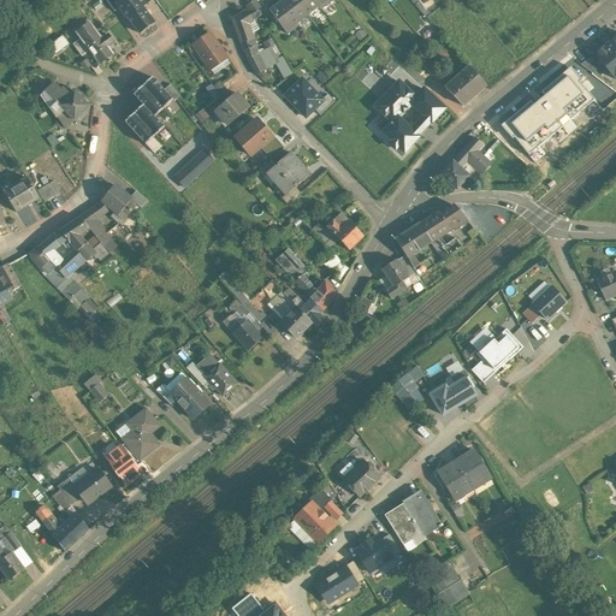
[(105,0),(114,12),(119,9),(116,4),(118,3),(117,0),(116,0),(105,0)]
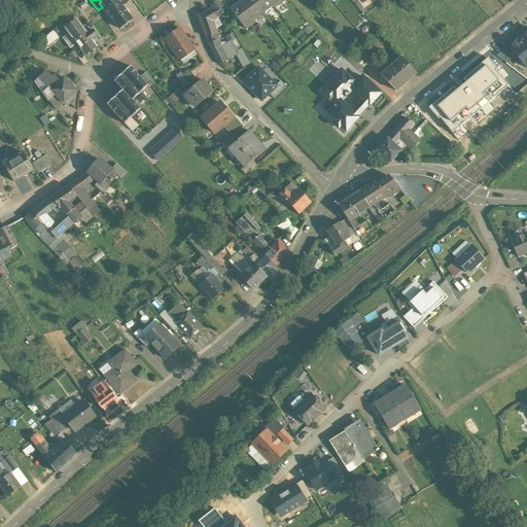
[(103,0),(101,2),(99,3),(102,7),(108,15),(109,15),(121,6),(124,5),(119,0),(103,0)]
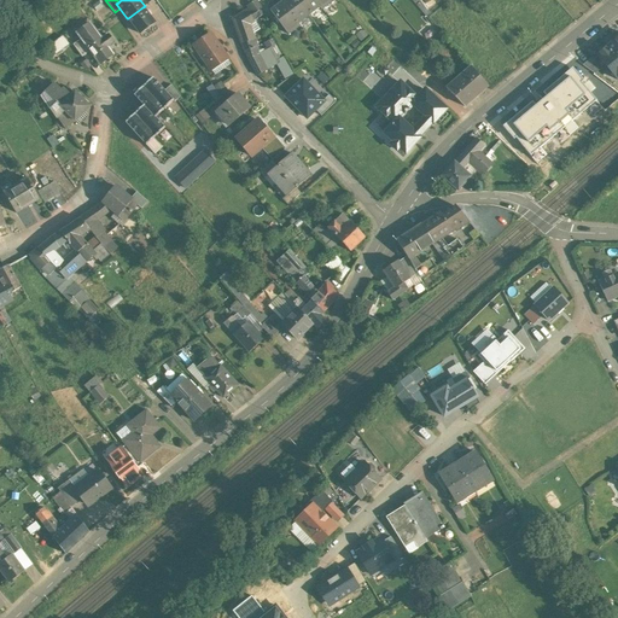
[(256,0),(248,6),(256,19),(264,13),(256,0)]
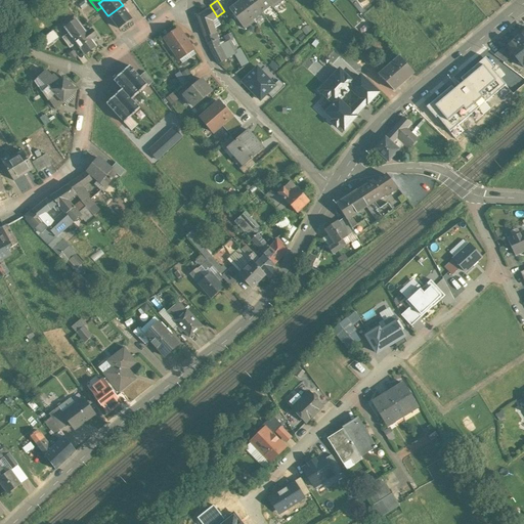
[(252,20),(238,2),(237,0),(231,5),(232,6),(229,9),(245,30),(254,23),(253,20),(252,20)]
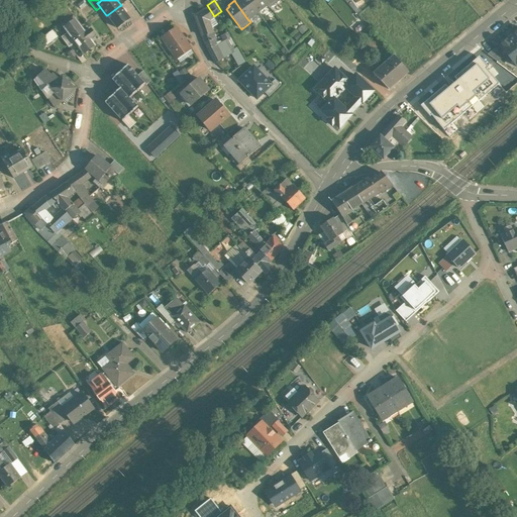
[(259,13),(247,0),(238,0),(235,2),(248,20),(249,20),(259,13)]
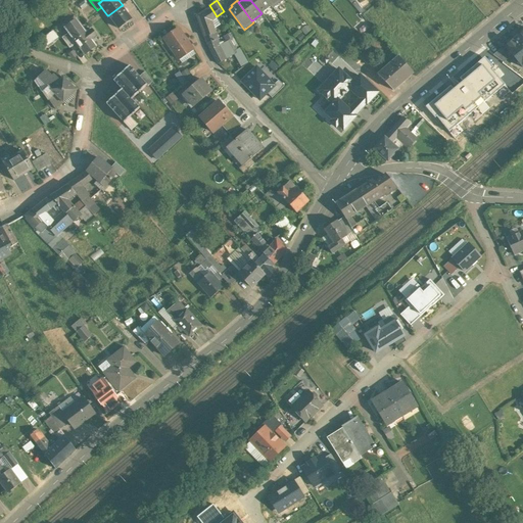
[(271,6),(266,0),(250,0),(262,13),(271,6)]
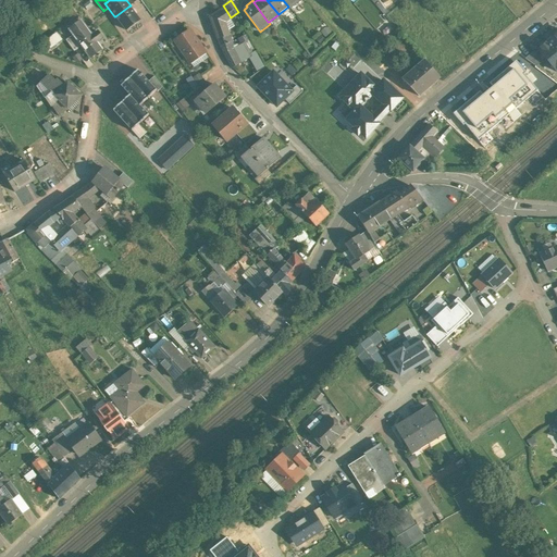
[(300,1),(298,0),(283,0),(288,7),(289,9),(300,1)]
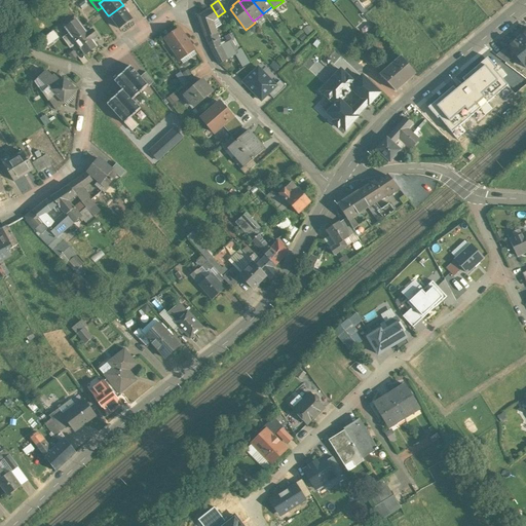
[(121,6),(109,15),(119,29),(132,20),(121,6)]
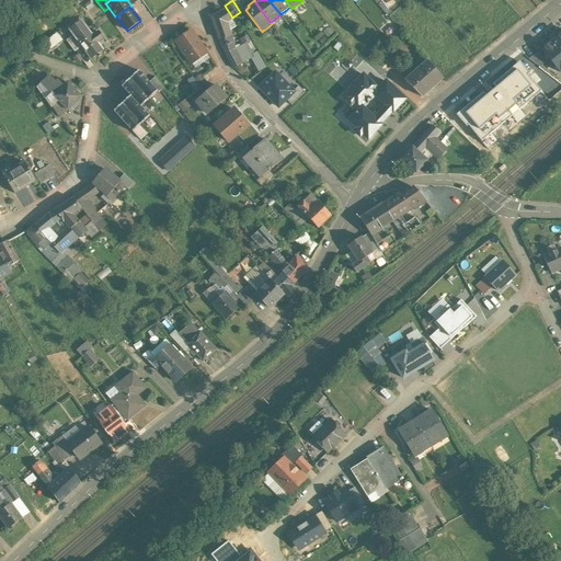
[(224,11),(213,19),(219,39),(229,36),(230,36),(226,23),(230,20),(224,11)]
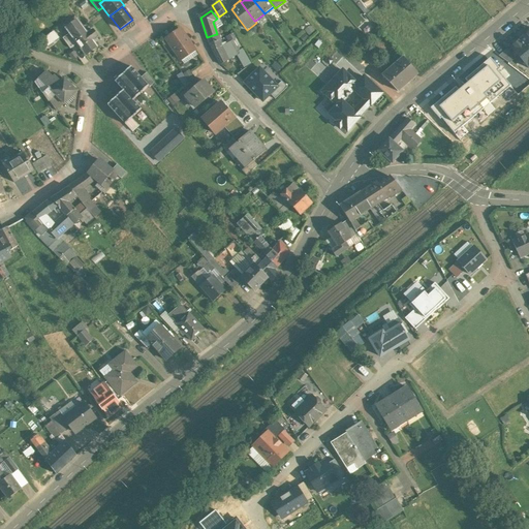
[(78,22),(66,30),(76,43),(86,55),(96,47),(92,41),(97,37),(92,31),(87,34),(78,22)]
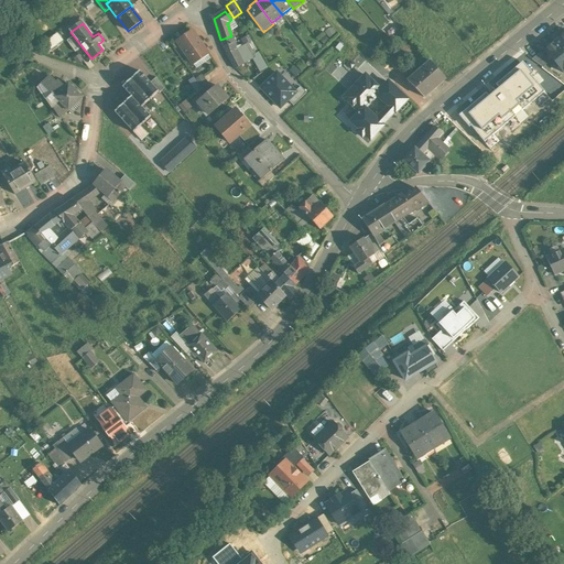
[(333,26),(320,38),(325,43),(337,32),(333,26)]
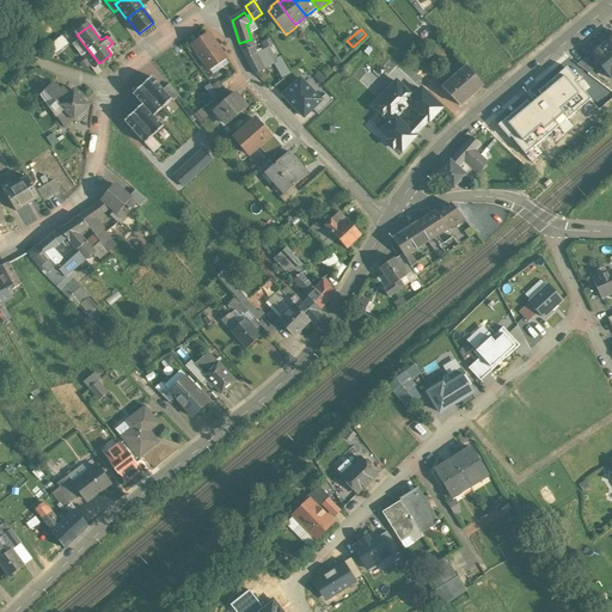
[(609,42),(600,48),(595,47),(593,50),(593,54),(592,55),(611,79),(611,78),(611,34),(611,35),(609,37),(609,42)]
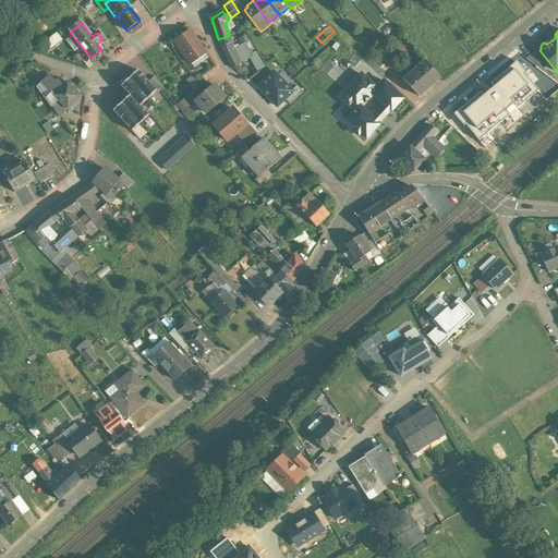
[(199,46),(192,33),(191,33),(190,32),(176,41),(191,64),(206,55),(199,46)]
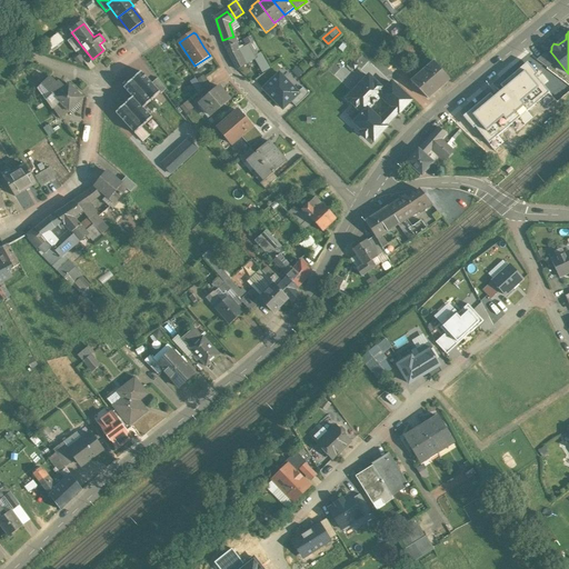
[(251,35),(243,39),(256,61),(263,57),(251,35)]
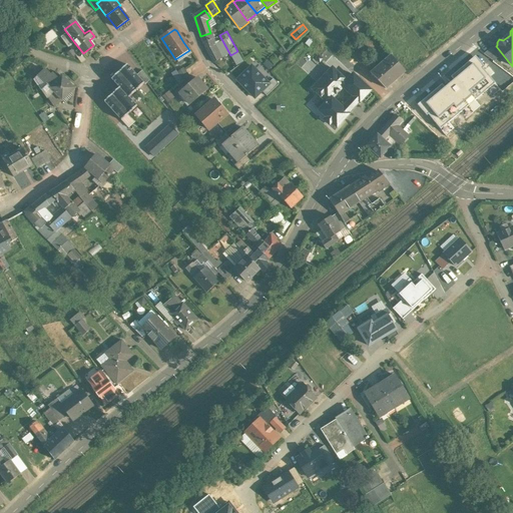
[(67,33),(61,37),(68,47),(74,42),(67,33)]
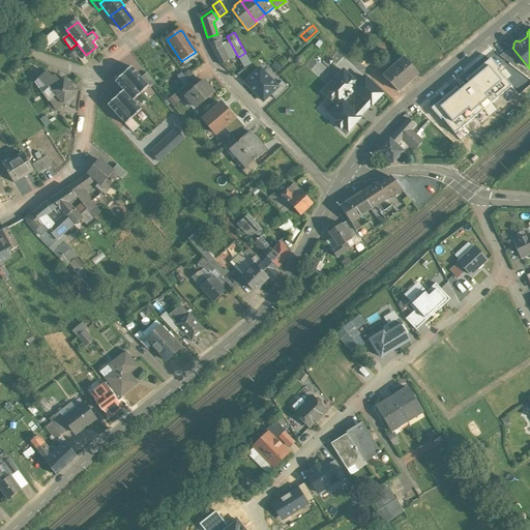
[(216,34),(207,37),(210,49),(219,65),(227,62),(223,53),(221,47),(216,34)]
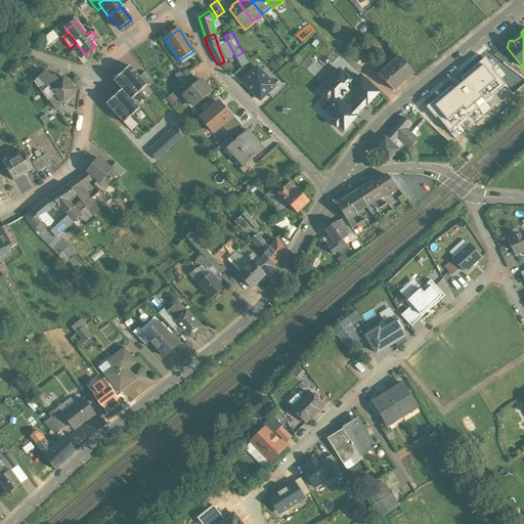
[(501,49),(494,55),(505,62),(510,58),(501,49)]
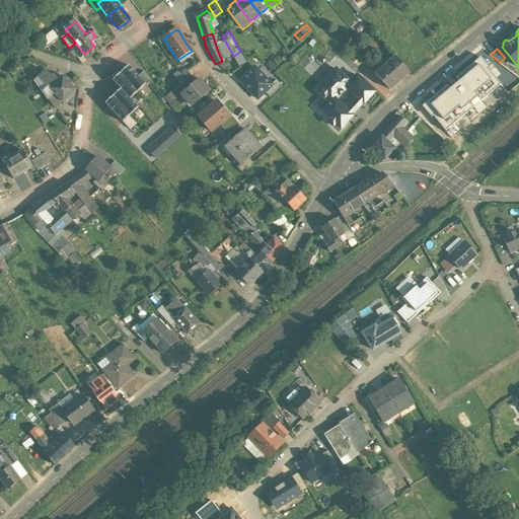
[(369,60),(361,53),(356,57),(364,64),(364,65),(369,60)]
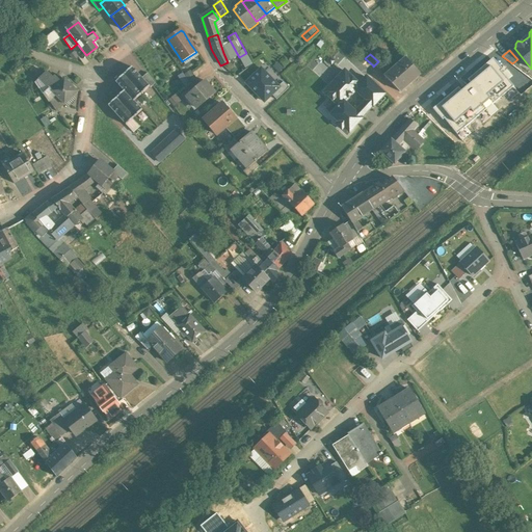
[(284,56),(277,62),(284,69),(290,62),(284,56)]
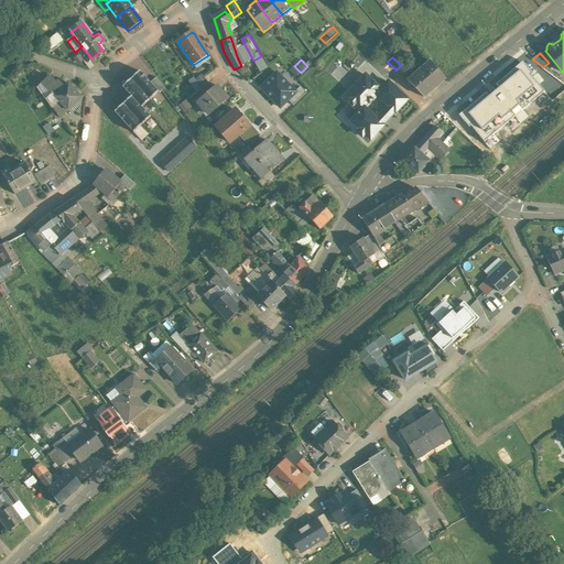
[(430,62),(408,82),(423,97),(445,78),(430,62)]
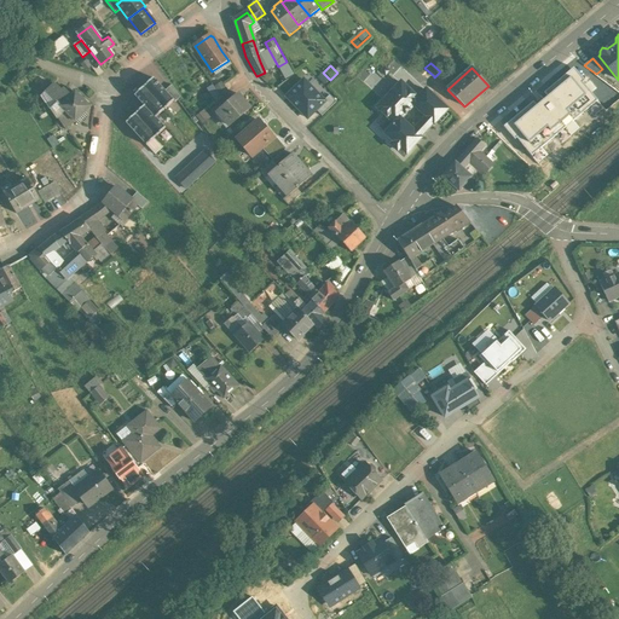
[(516,139),(532,157),(597,100),(583,84),(585,82),(573,68),(544,93),(548,97),(537,106),(533,103),(504,127),(515,140),(516,139)]
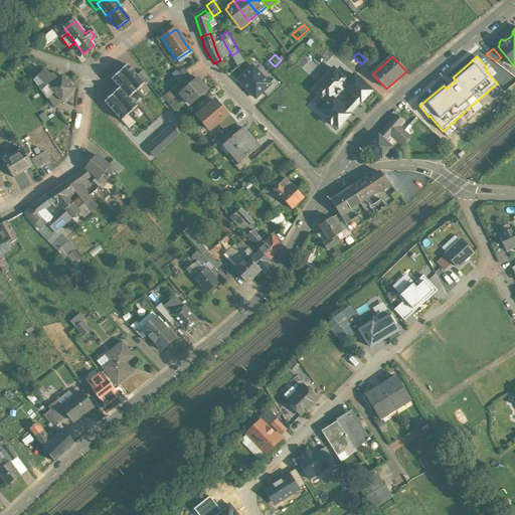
[(127,65),(119,72),(137,92),(144,84),(145,84),(137,75),(127,65)]
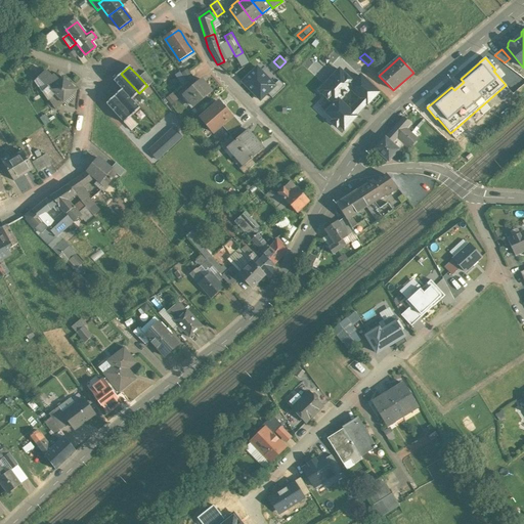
[(243,82),(260,100),(267,93),(274,86),(257,69),(243,82)]
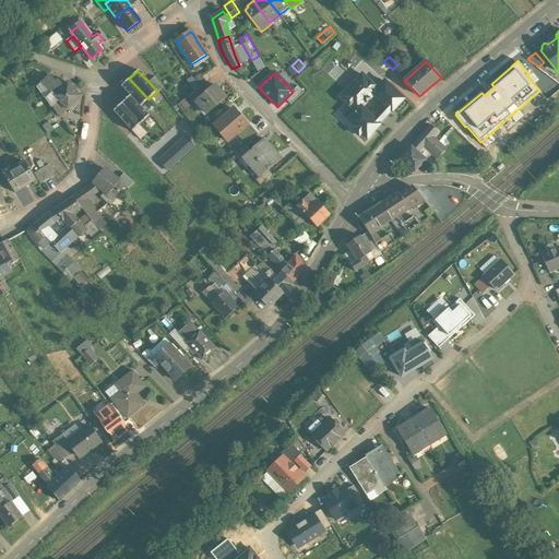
[(341,97),(356,113),(360,107),(372,94),(378,90),(361,75),(341,97)]
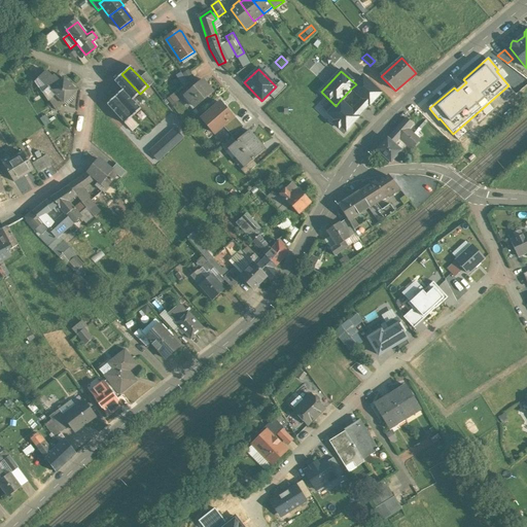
[(64,78),(63,79),(58,74),(56,77),(54,75),(53,77),(48,73),(45,72),(38,78),(64,104),(65,103),(67,105),(72,100),(70,98),(76,92),(64,78)]
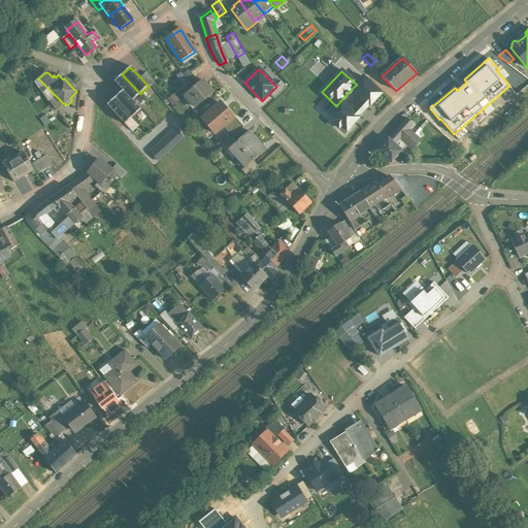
[(154,83),(145,73),(140,77),(149,87),(147,87),(149,88),(154,83)]
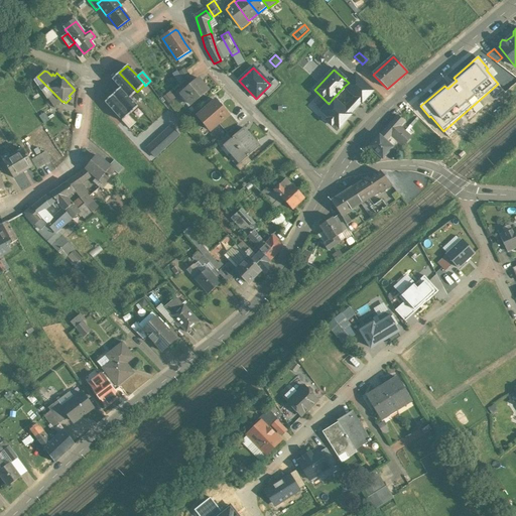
[(137,92),(119,73),(112,80),(116,85),(118,85),(118,87),(120,89),(129,99),(130,98),(137,92)]
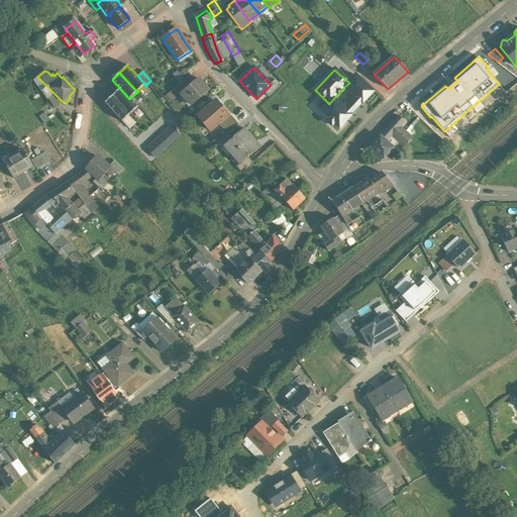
[(358,107),(373,92),(355,76),(349,83),(344,87),(355,97),(352,101),(358,107)]
